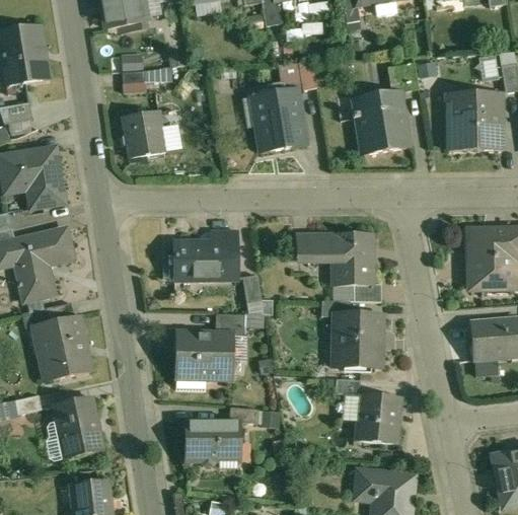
[(101,0),(106,26),(145,19),(142,0),(101,0)]
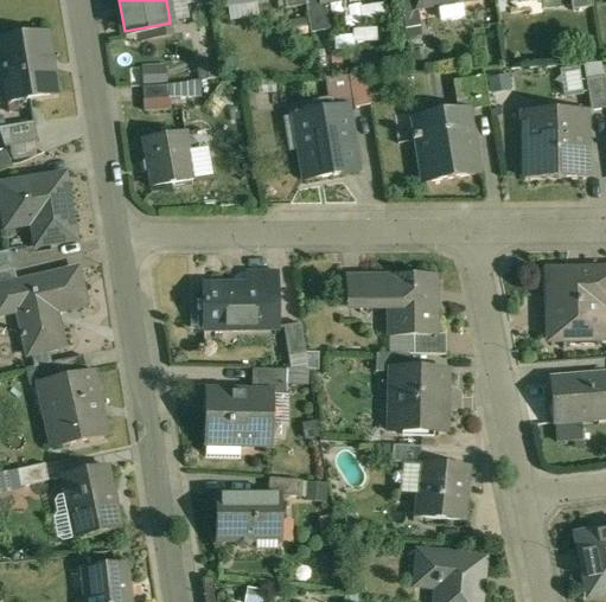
[(305,0),(305,1),(310,30),(330,26),(324,0),(319,0),(305,0)]
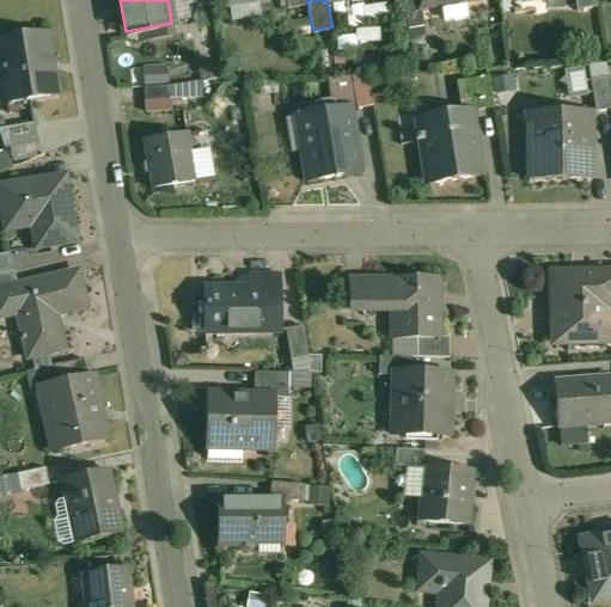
[(403,0),(408,25),(423,23),(420,1),(419,1),(419,0),(403,0)]
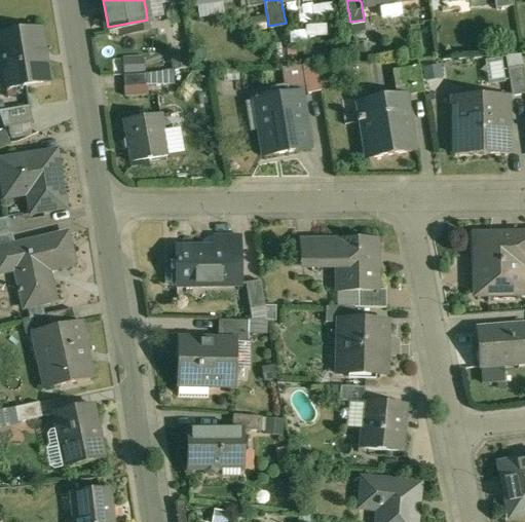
[(360,0),(360,1),(361,1),(367,0),(378,0),(380,11),(383,14),(398,11),(401,8),(400,0),(360,0)]
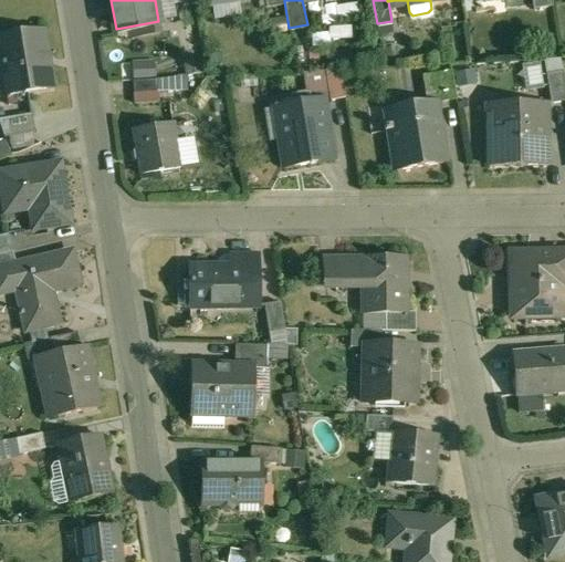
[(42,27),(0,33),(0,72),(3,93),(51,85),(51,82),(49,83),(43,48),(45,48),(42,27)]
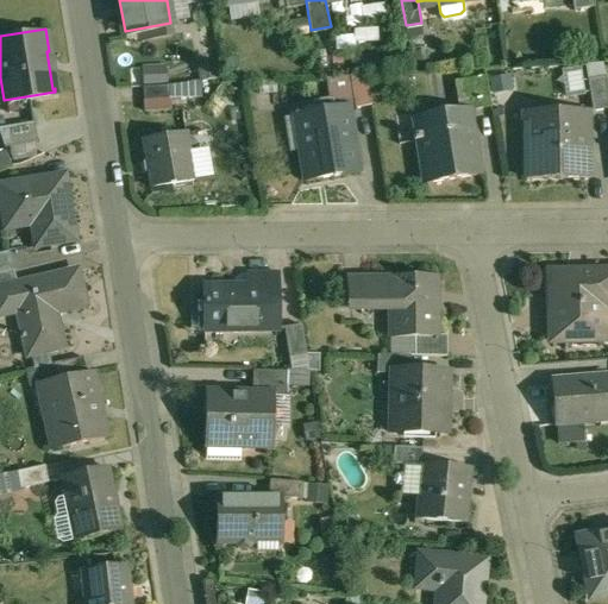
[(145,61),(146,79),(171,77),(171,60),(145,61)]
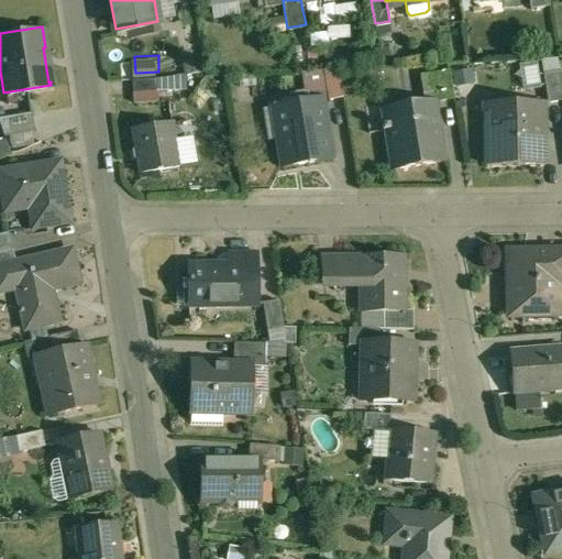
[(338,66),(323,67),(328,97),(342,95),(338,66)]
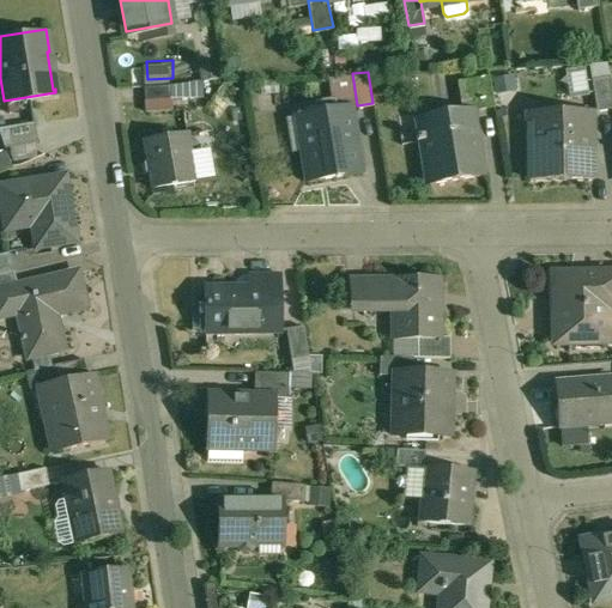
[(488,73),(456,78),(461,108),(470,107),(470,108),(494,104),(488,73)]
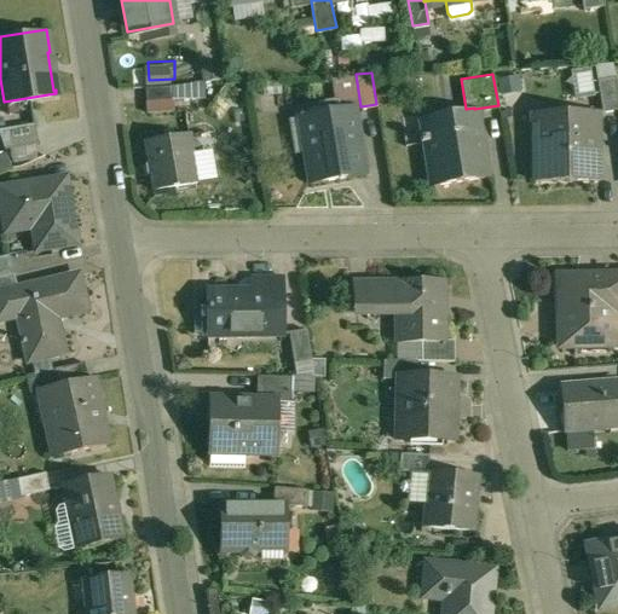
[(617,94),(614,74),(596,77),(602,109),(617,105),(617,94)]
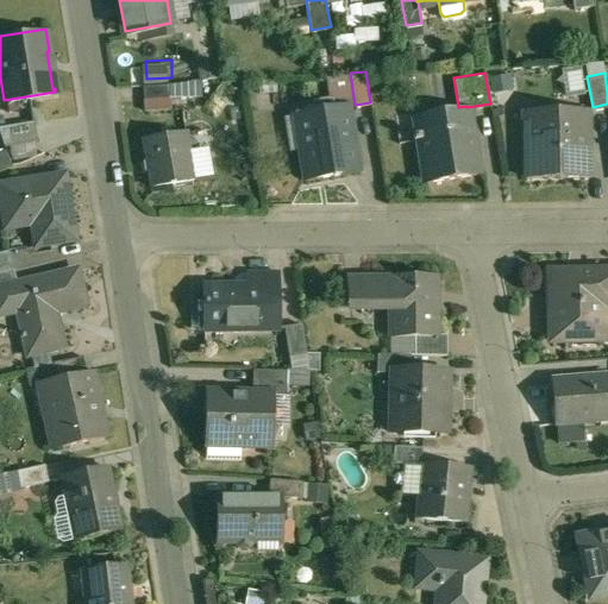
[(169,81),(143,82),(143,96),(169,95),(169,81)]
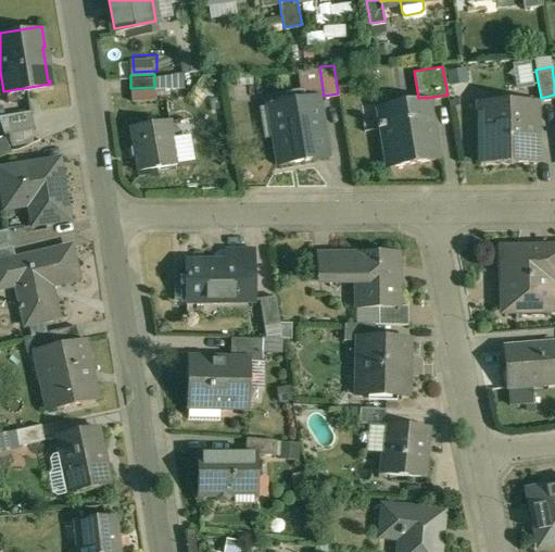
[(317,93),(268,102),(268,104),(275,103),(279,132),(274,133),(278,162),(327,153),(317,93)]
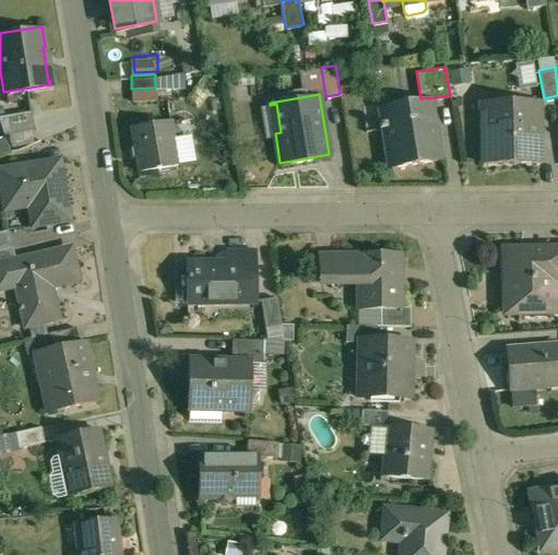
[(420,98),(381,105),(383,121),(379,121),(380,126),(384,125),(391,165),(438,157),(428,98),(428,97),(420,98)]
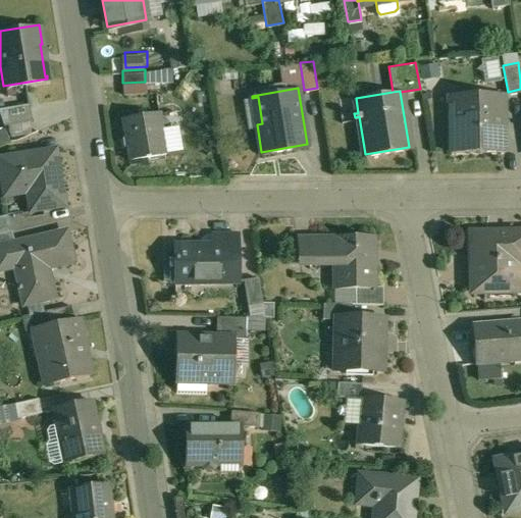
[(503,92),(450,93),(451,149),(504,149),(503,92)]
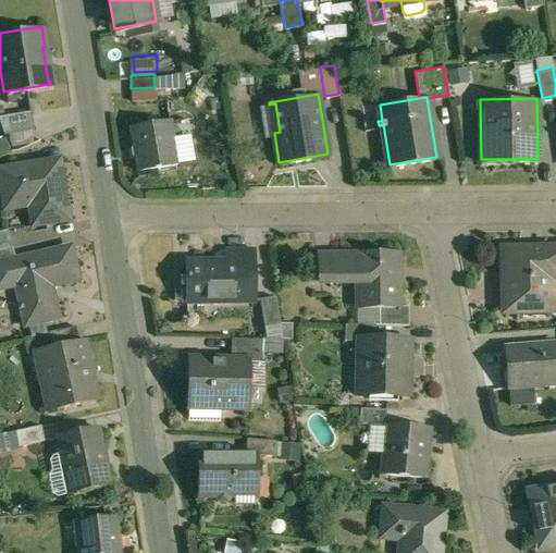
[(31,108),(0,112),(0,123),(2,131),(34,125),(31,108)]
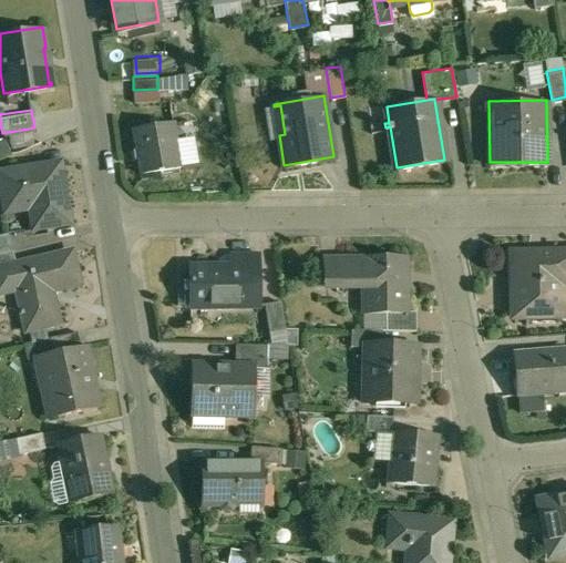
[(172,120),(133,126),(140,171),(179,164),(172,120)]
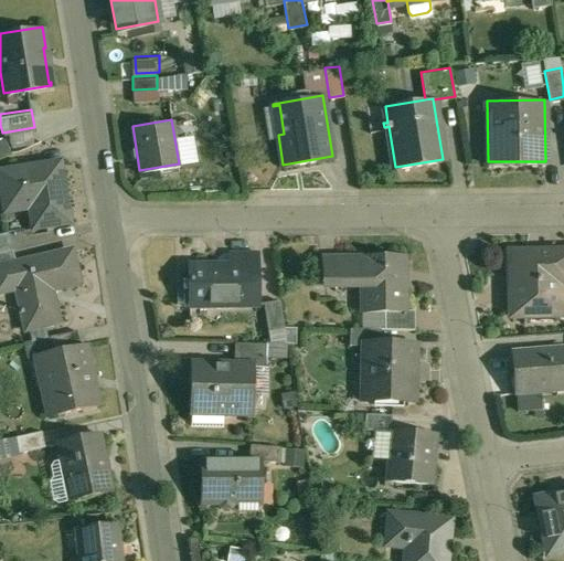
[(187,135),(188,159),(198,159),(195,134),(187,135)]
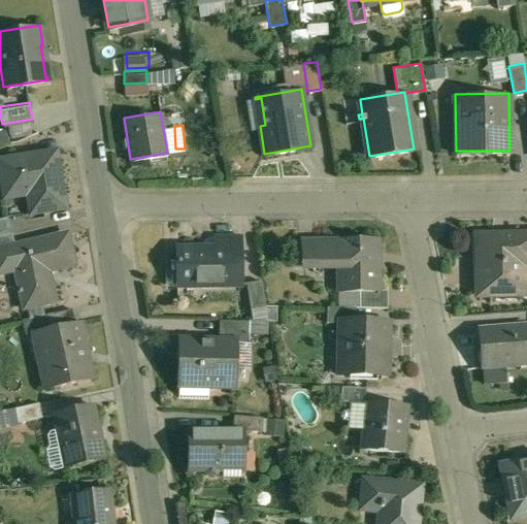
[(0,145),(14,141),(10,128),(0,131),(0,145)]
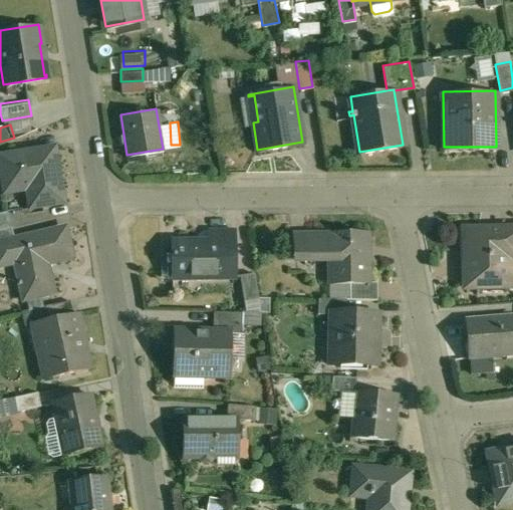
[(53,144),(39,146),(40,150),(30,151),(30,148),(0,152),(0,165),(4,190),(27,186),(30,204),(61,199),(53,144)]
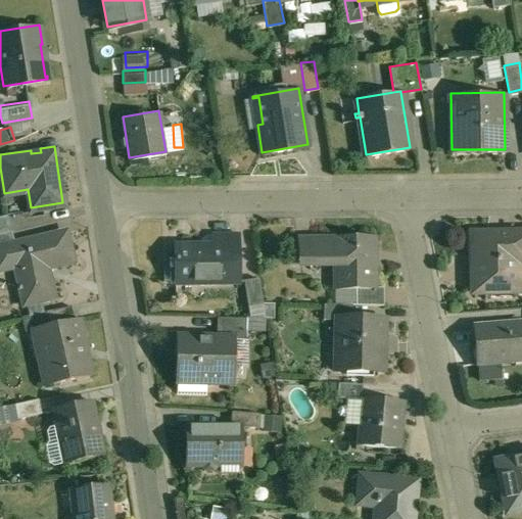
[(7,211),(0,213),(0,231),(11,229),(7,211)]
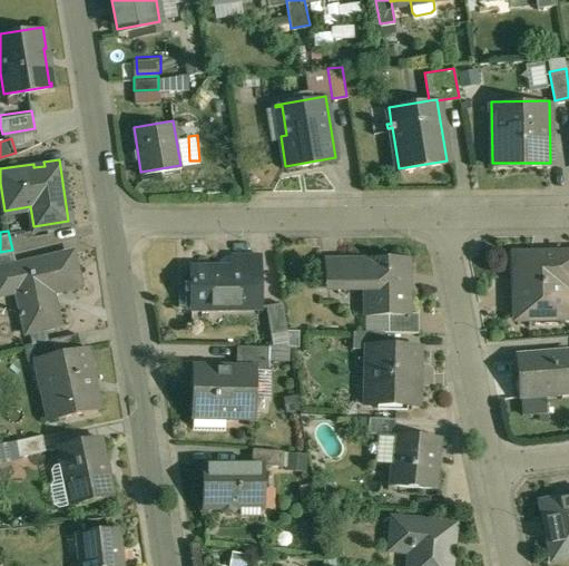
[(12,250),(0,252),(0,270),(13,266),(12,263),(16,262),(12,250)]
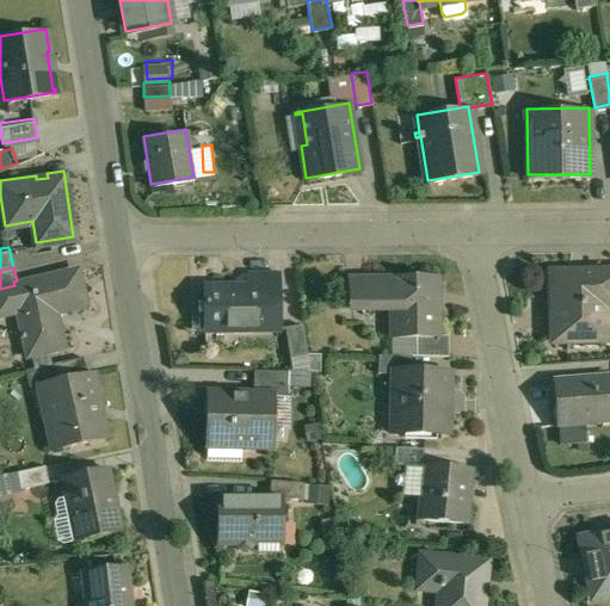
[(17,280),(13,282),(14,285),(29,351),(62,342),(55,309),(85,302),(76,267),(17,280)]
